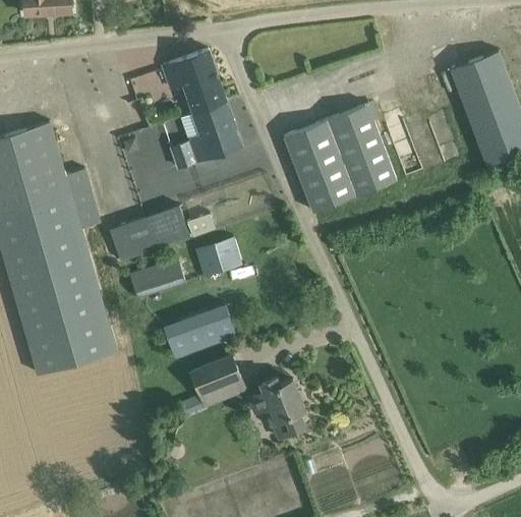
[(24,0),(25,16),(71,13),(70,0),(24,0)]
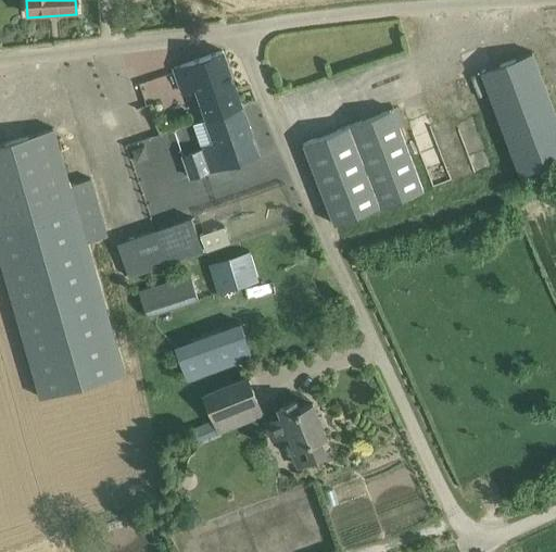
[(196,91),(206,122),(242,110),(223,54),(174,71),(182,96),(196,91)]
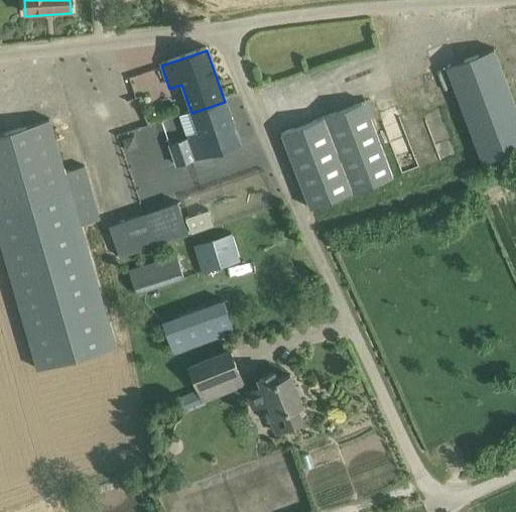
[(446,70),(482,165),(515,152),(515,110),(494,51),(446,70)]
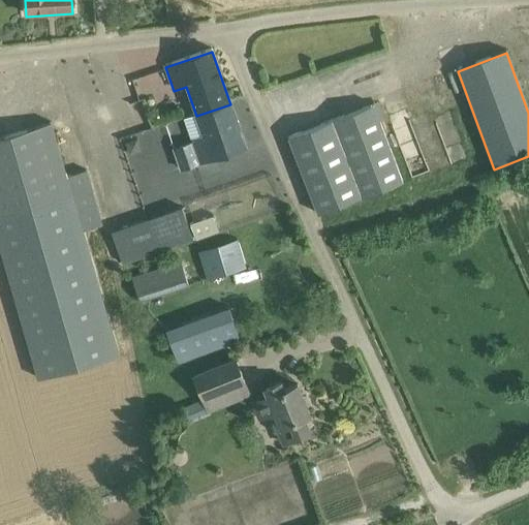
[(230,104),(196,116),(205,141),(174,152),(181,172),(246,149),(230,104)]
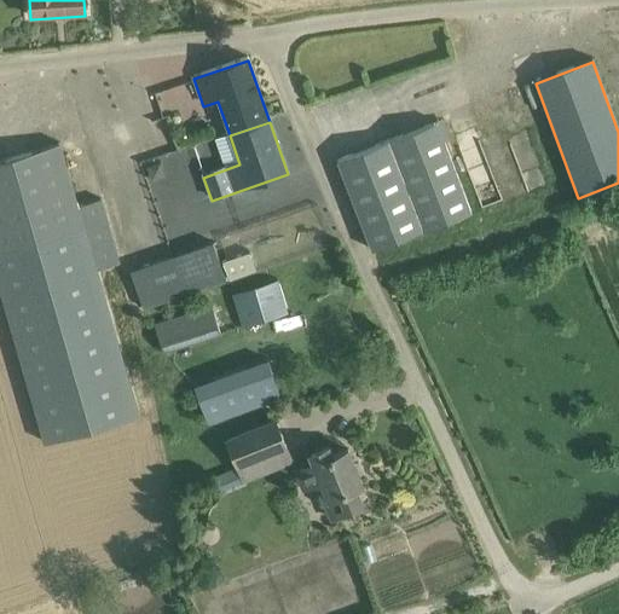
[(437,125),(337,163),(372,253),(472,214),(437,125)]
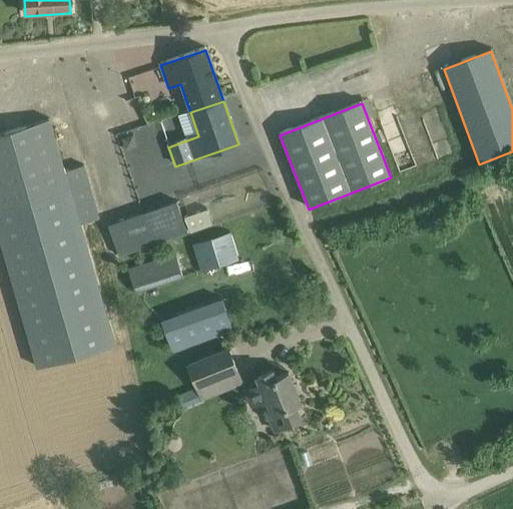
[(51,120),(0,134),(0,241),(37,369),(114,347),(79,225),(99,219),(84,168),(66,173),(51,120)]
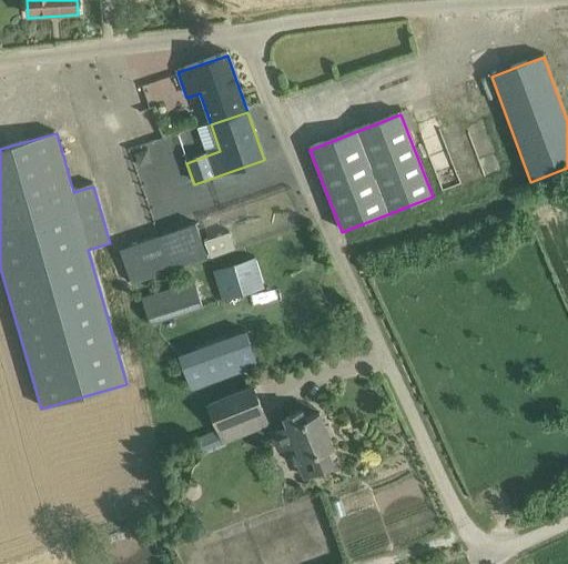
[(175,137),(132,150),(151,217),(169,212),(174,231),(192,225),(174,163),(183,161),(175,137)]
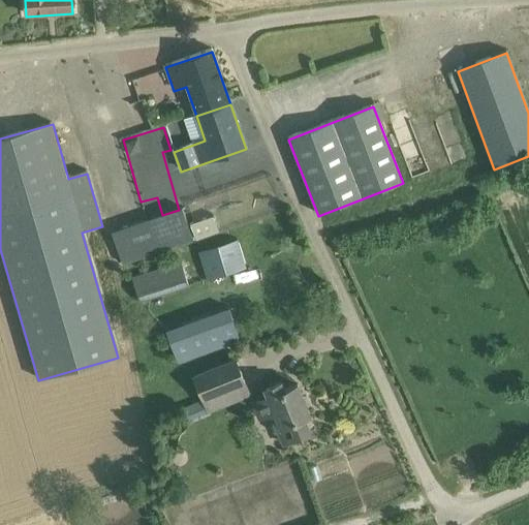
[(182,210),(111,234),(122,267),(193,242),(182,210)]
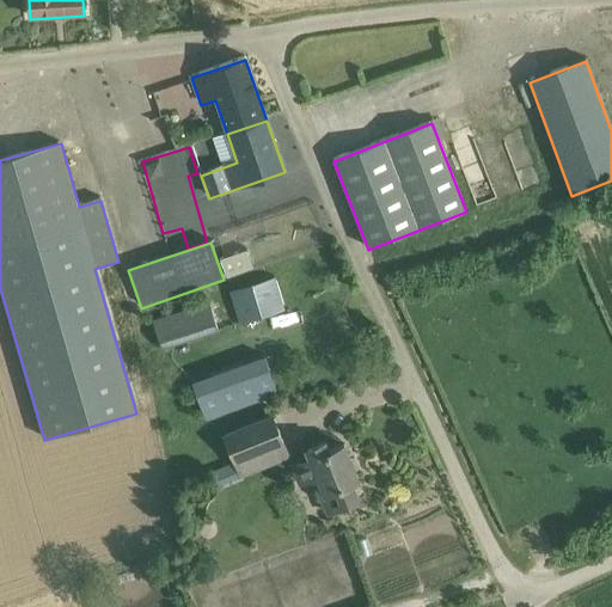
[(230,294),(240,327),(285,313),(274,280),(230,294)]
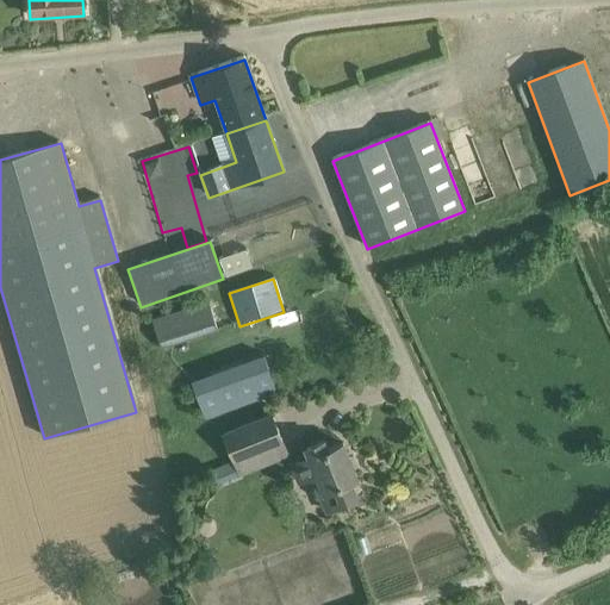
[(151,323),(161,350),(218,332),(209,304),(151,323)]
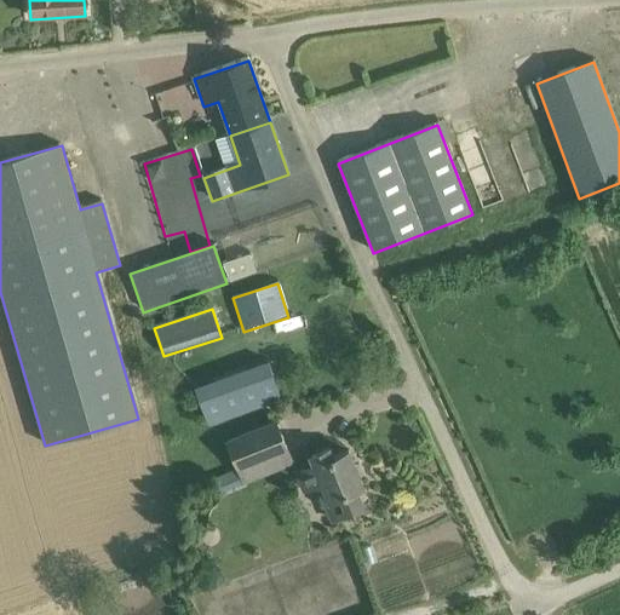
[(194,390),(207,426),(281,401),(268,363),(194,390)]
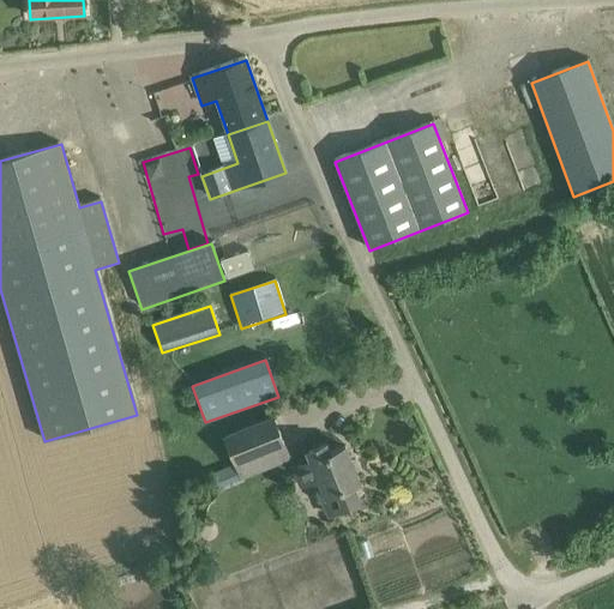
[(224,440),(235,466),(284,447),(274,421),(224,440)]
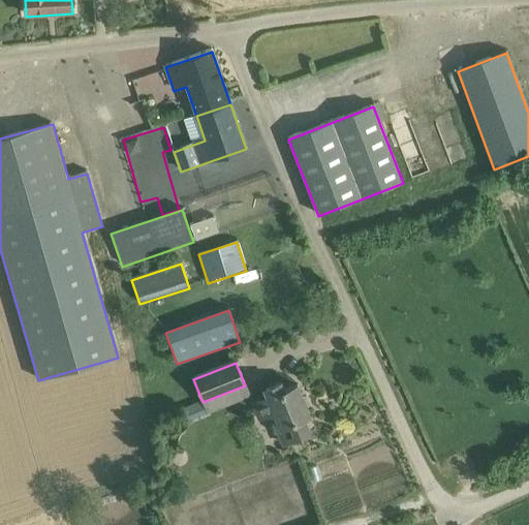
[(281,445),(282,448),(310,435),(304,420),(310,418),(298,387),(284,392),(281,384),(266,391),(269,399),(253,405),(259,421),(275,414),(286,443),(281,445)]
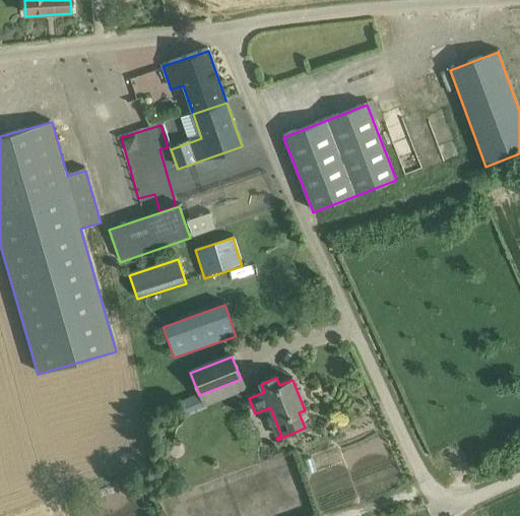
[(199,396),(181,404),(186,415),(204,408),(199,396)]
